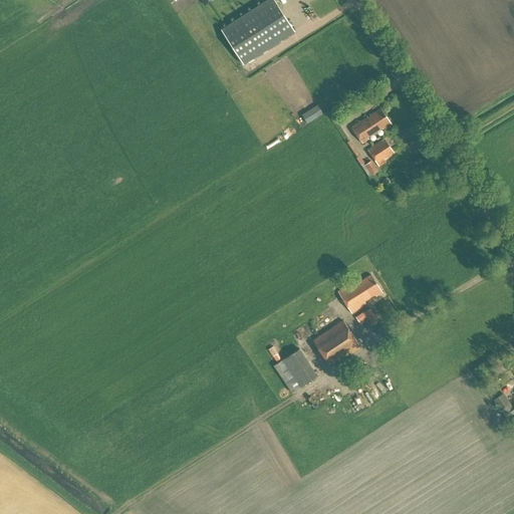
[(274,0),(268,0),(221,30),(243,63),(294,31),(274,0)]
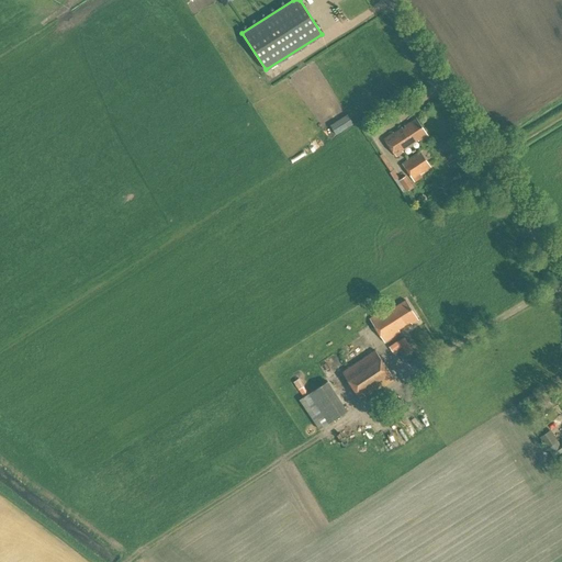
[(336,135),(352,124),(347,115),(329,126),(336,135)]
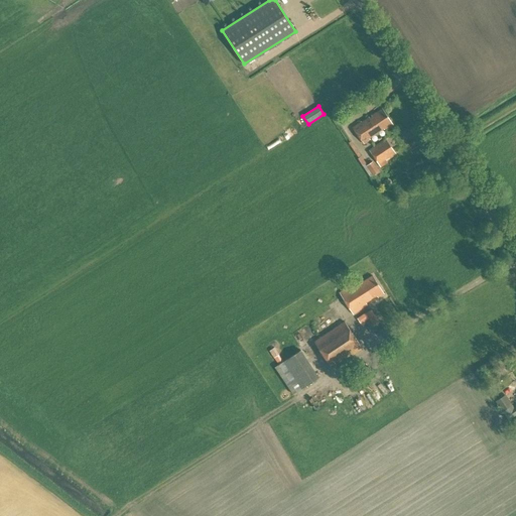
[(370,140),(370,139),(384,129),(385,130),(393,125),(383,110),(362,123),(353,128),(364,144),(370,140)]
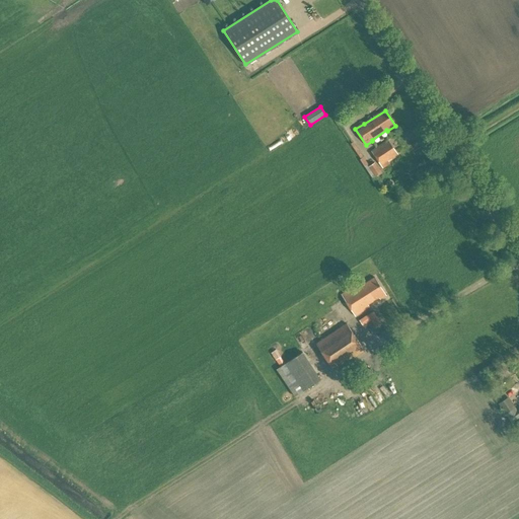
[(398,156),(388,141),(371,151),(381,166),(398,156)]
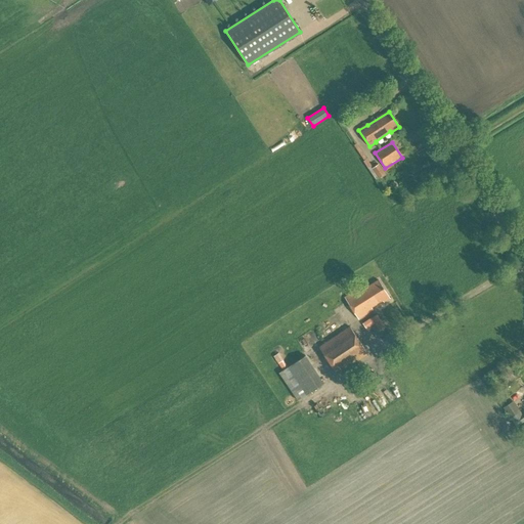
[(385,175),(379,165),(373,169),(379,179),(385,175)]
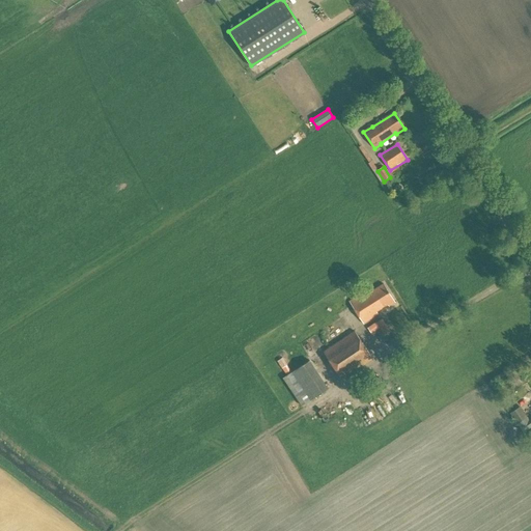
[(363,294),(350,302),(364,325),(379,315),(378,313),(388,306),(388,308),(395,304),(383,285),(364,297),(363,294)]
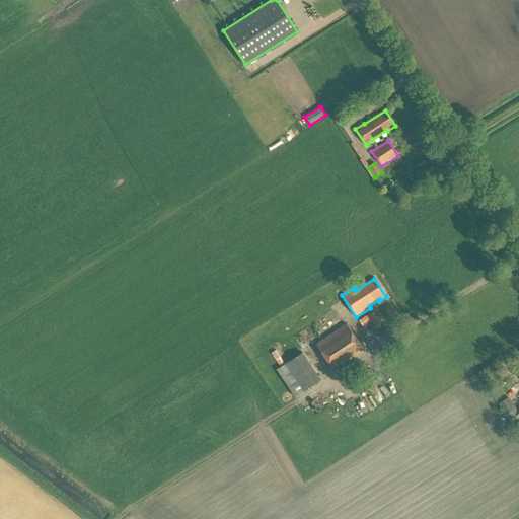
[(359,320),(366,331),(375,326),(372,320),(376,317),(373,311),(359,320)]
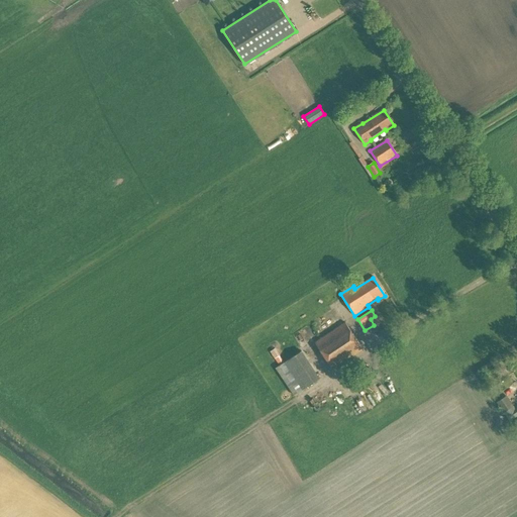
[(364,351),(345,323),(315,343),(333,371),(364,351)]
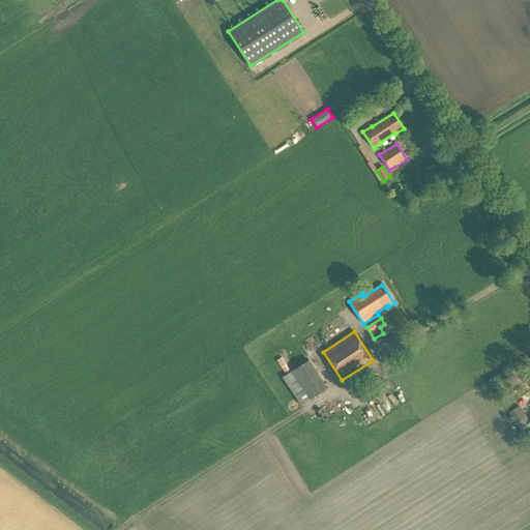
[(281,367),(287,364),(282,357),(276,361),(281,367)]
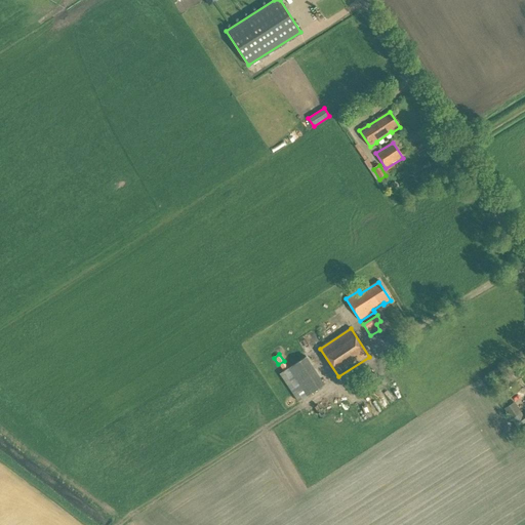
[(311,355),(282,372),(300,401),(328,384),(311,355)]
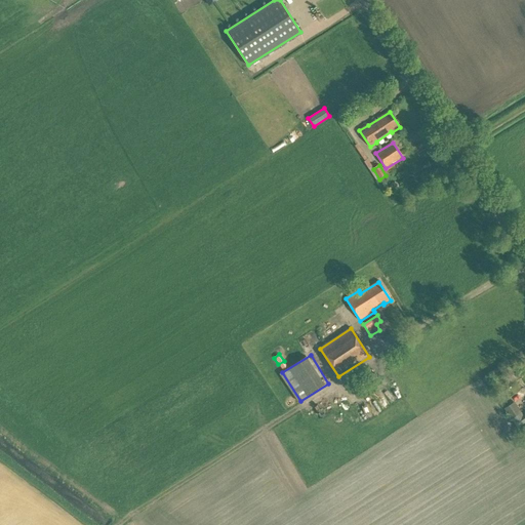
[(382,389),(377,391),(386,408),(391,405),(382,389)]
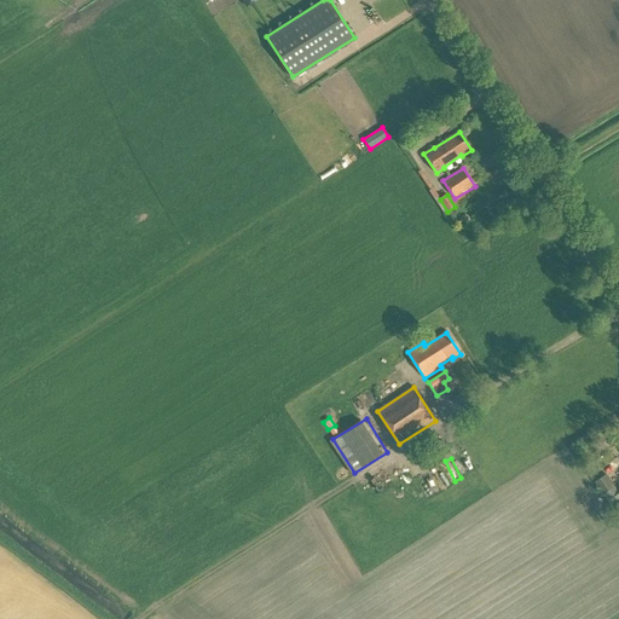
[(607,475),(595,482),(608,504),(618,497),(618,486),(615,489),(607,475)]
